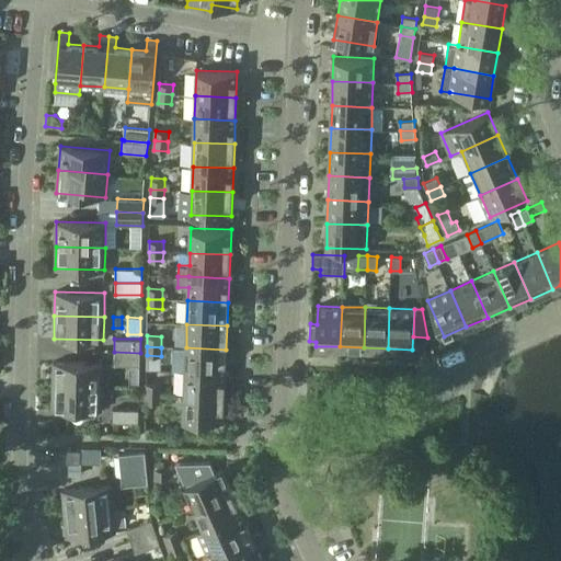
[(226,373),(226,350),(186,347),(185,371),(226,373)]
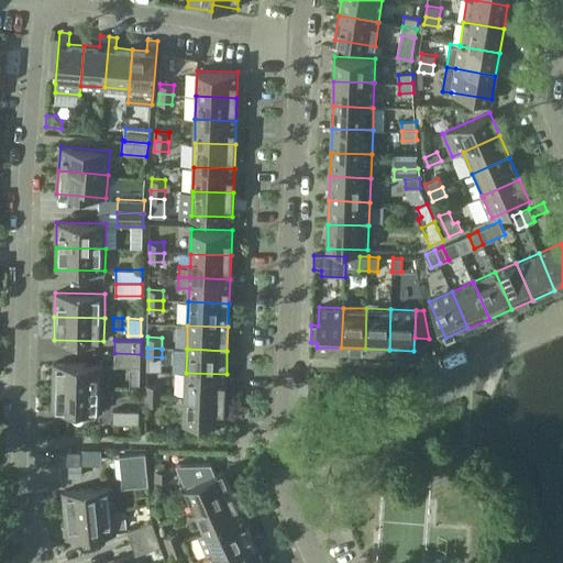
[(140,366),(141,354),(114,353),(113,366),(140,366)]
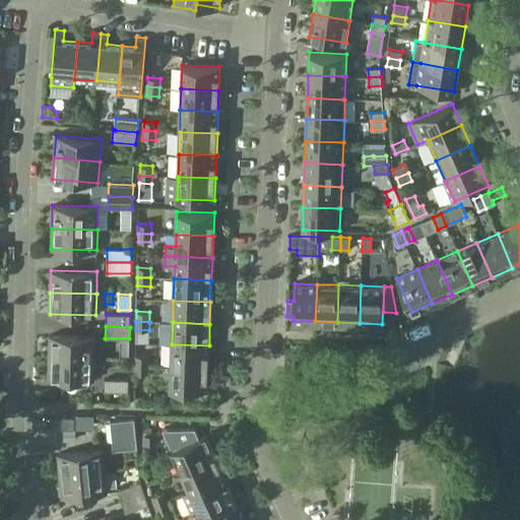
[(50,335),(49,358),(94,359),(95,336),(50,335)]
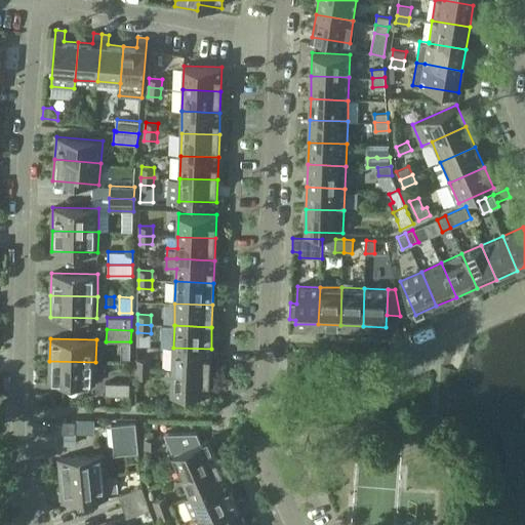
[(210,371),(211,349),(173,348),(172,369),(210,371)]
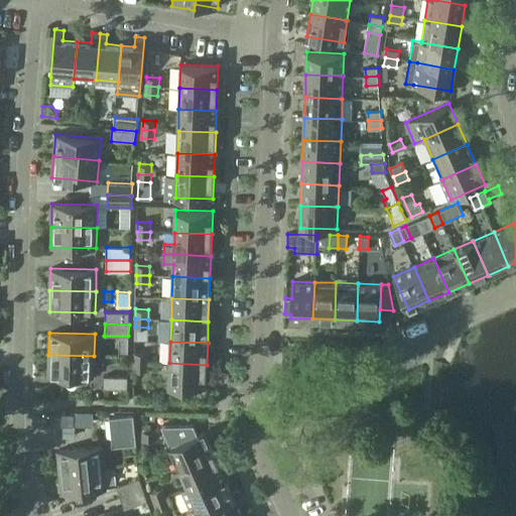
[(134,352),(134,362),(147,363),(147,353),(134,352)]
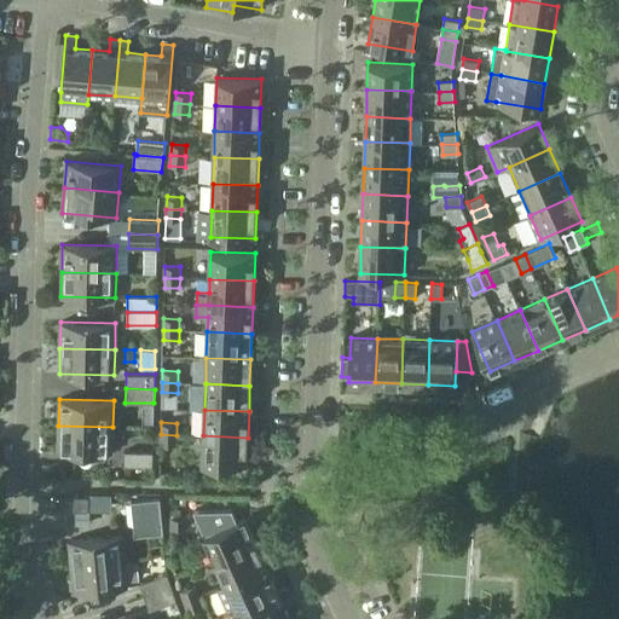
[(113,452),(113,427),(58,426),(58,451),(113,452)]
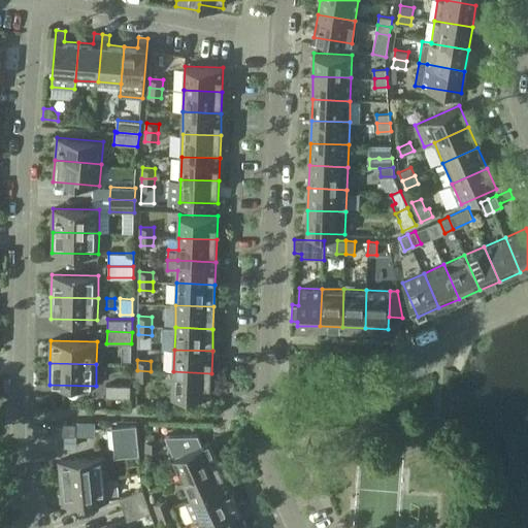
[(151,371),(137,370),(137,380),(151,380),(151,371)]
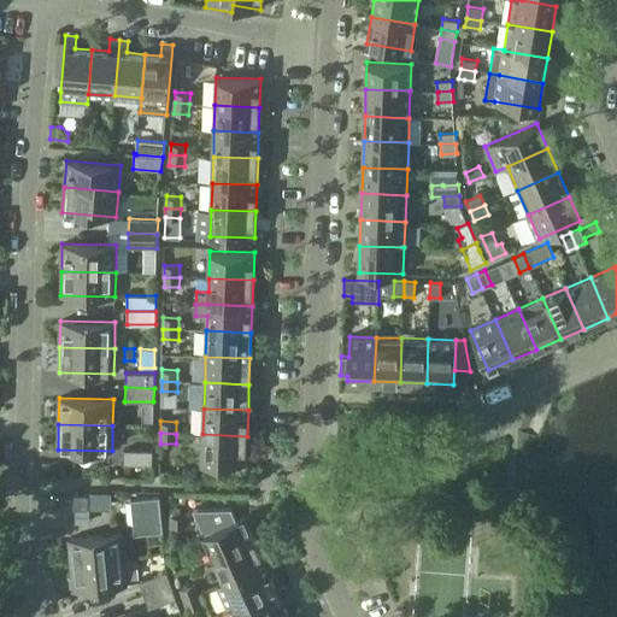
[(246,463),(247,436),(203,434),(201,466),(218,468),(218,462),(246,463)]
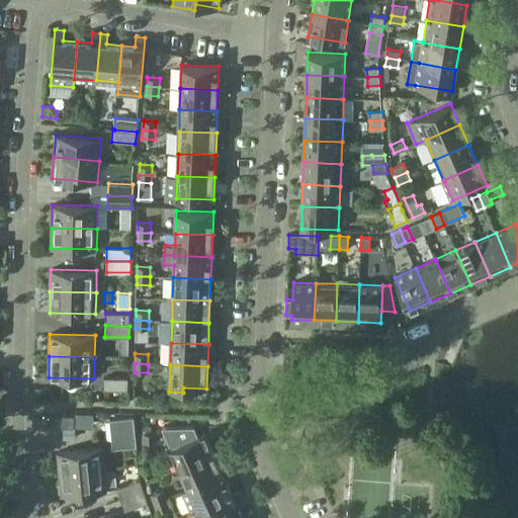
[(103,390),(127,391),(128,377),(104,377),(103,390)]
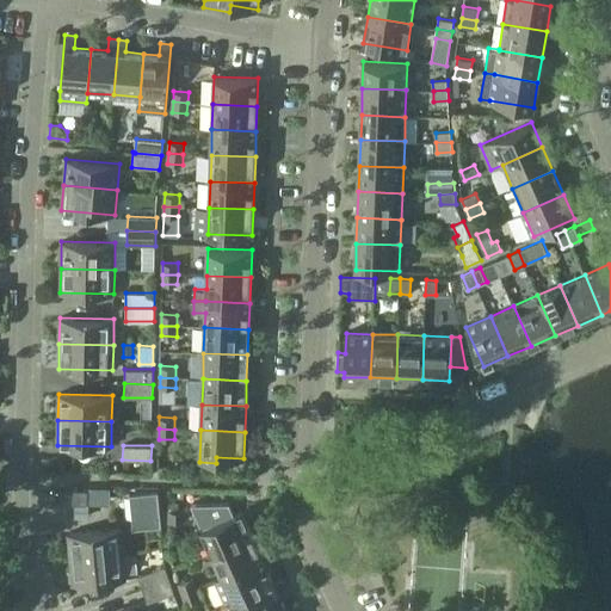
[(87,489),(73,489),(73,504),(87,504),(87,489)]
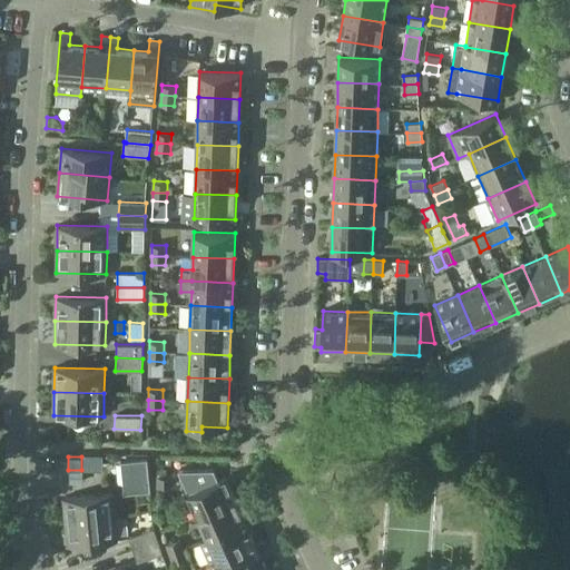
[(120,461),(124,493),(150,491),(147,458),(120,461)]
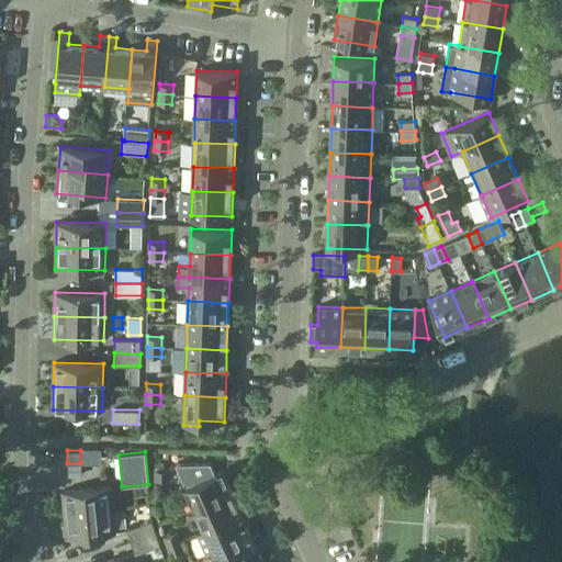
[(183,481),(195,509),(233,493),(223,470),(215,473),(211,463),(176,463),(183,481)]
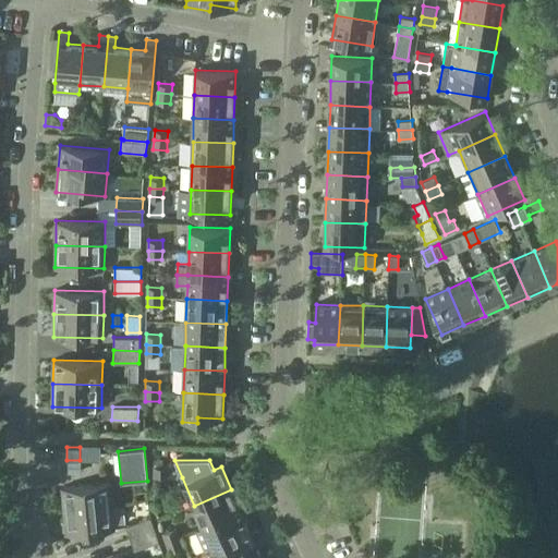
[(80,472),(80,461),(69,461),(69,472),(80,472)]
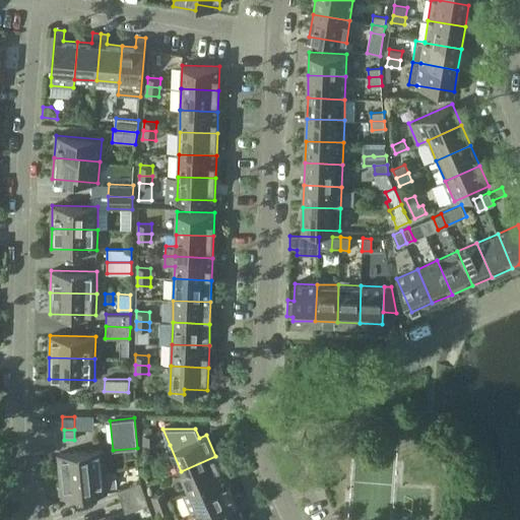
[(156,435),(143,435),(143,444),(156,444),(156,435)]
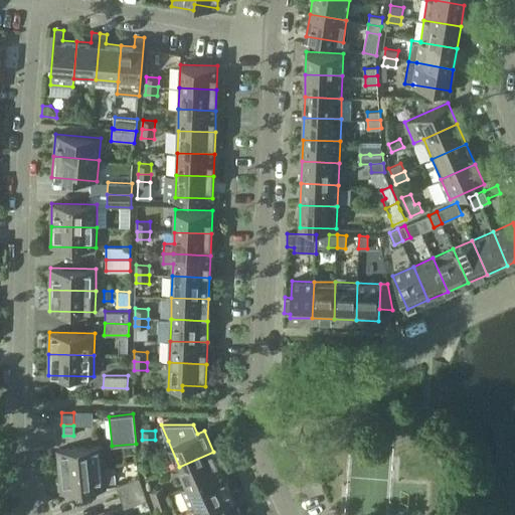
[(57,450),(59,472),(105,467),(103,446),(57,450)]
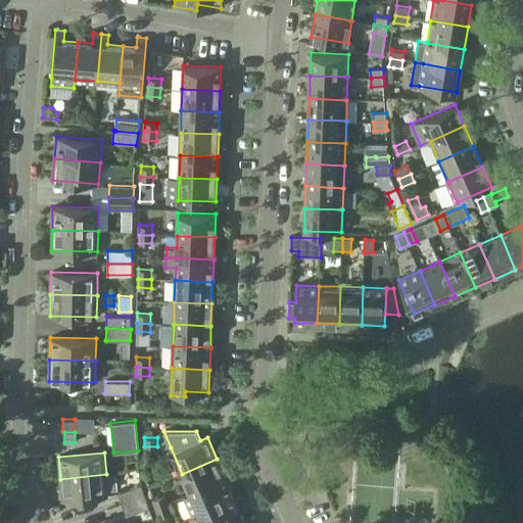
[(225,478),(217,459),(182,474),(191,493),(225,478)]
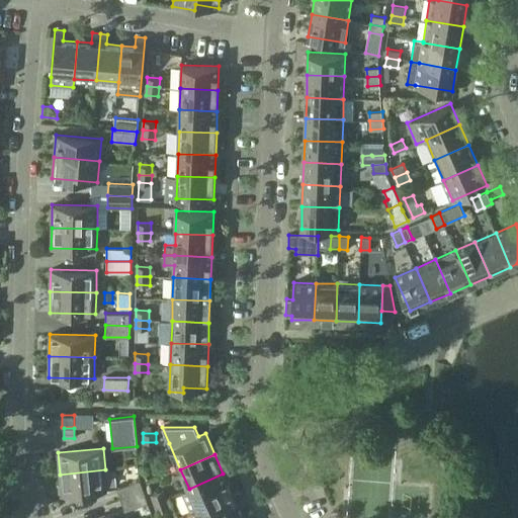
[(107,491),(105,469),(60,475),(62,496),(107,491)]
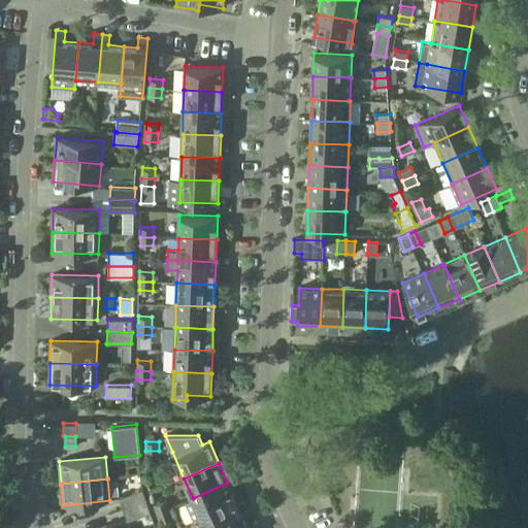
[(236,503),(227,483),(193,498),(186,501),(195,522),(201,519),(230,506),(236,503)]
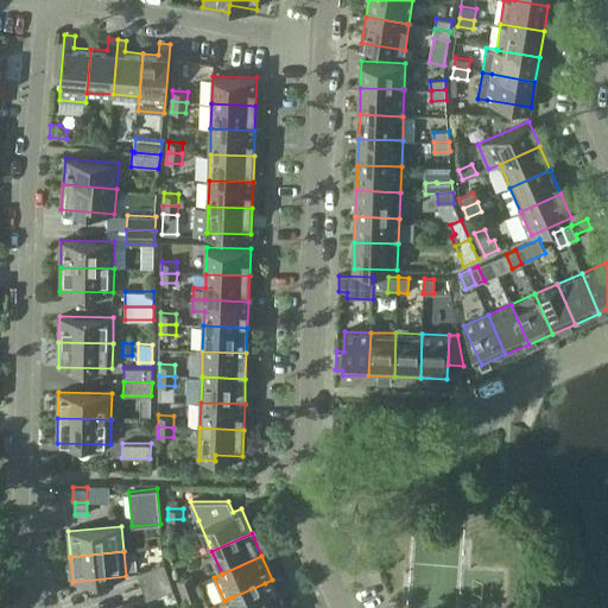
[(138,572),(143,587),(169,577),(164,563),(138,572)]
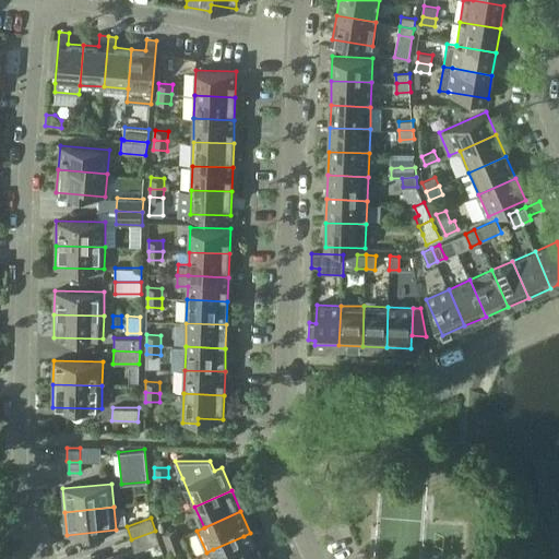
[(177,530),(164,534),(167,543),(180,538),(177,530)]
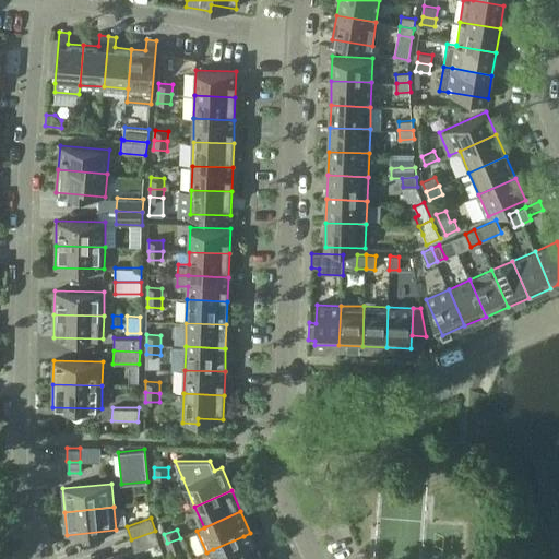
[(159,543),(155,531),(131,539),(134,551),(159,543)]
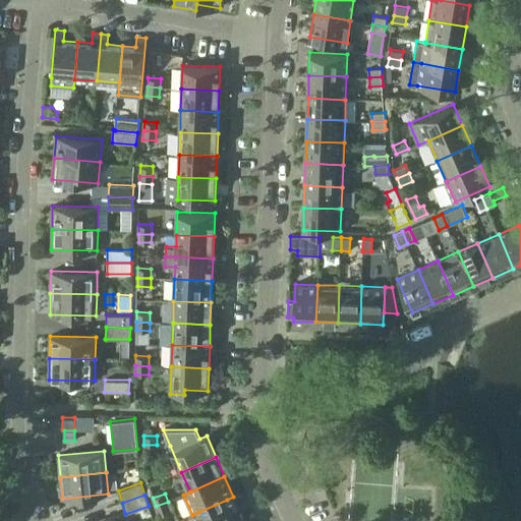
[(192,515),(194,520),(233,520),(243,517),(234,497),(233,497),(227,500),(198,512),(192,515)]
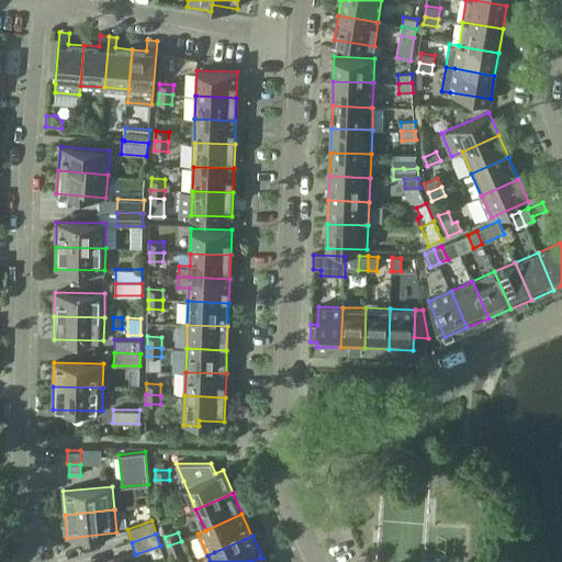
[(184,550),(181,541),(168,546),(171,555),(184,550)]
